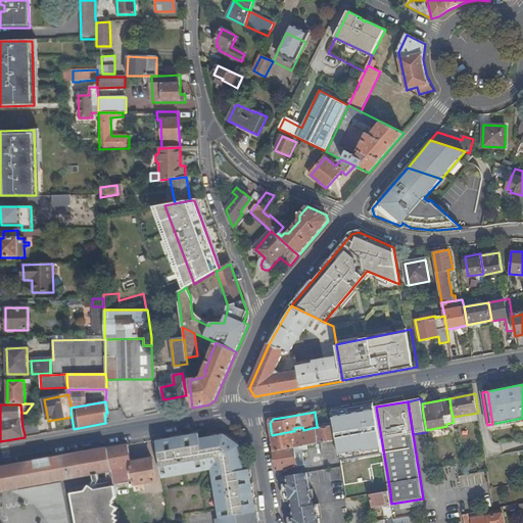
[(363,430),(337,435),(338,440),(340,449),(353,446),(353,444),(376,440),(373,422),(362,424),(363,430)]
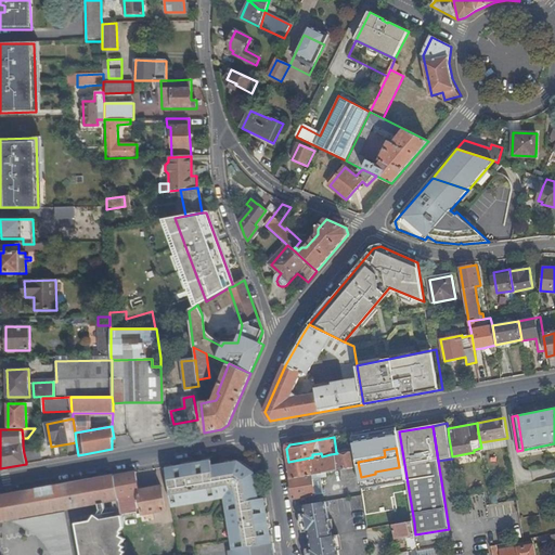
[(24,453),(26,462),(39,459),(38,451),(24,453)]
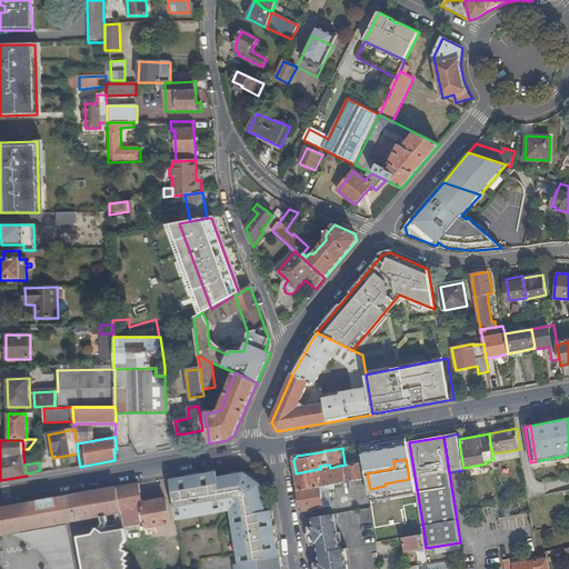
[(367,473),(365,463),(339,468),(330,470),(328,470),(331,485),(335,485),(350,482),(368,479),(367,473)]
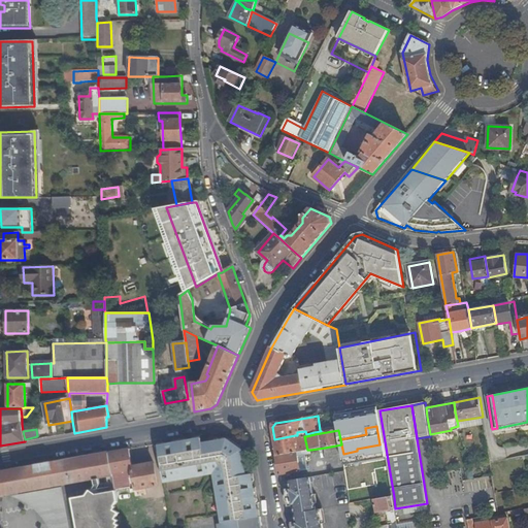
[(295,435),(274,439),(277,455),(298,452),(295,438),(295,435)]
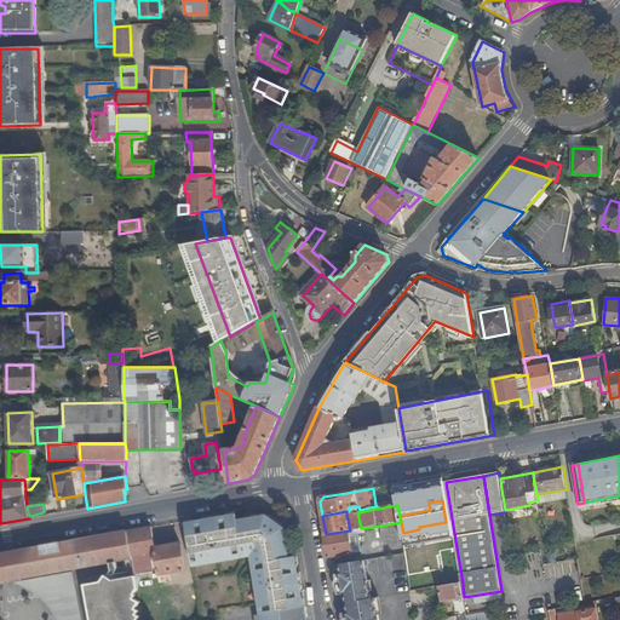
[(361,528),(357,512),(350,514),(352,530),(361,528)]
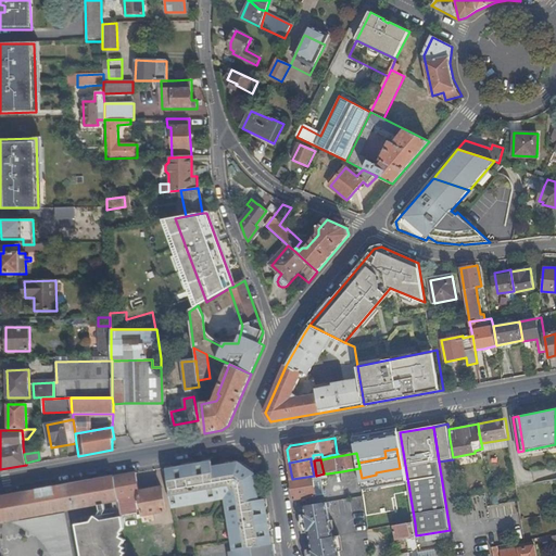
[(230,555),(276,555),(275,545),(272,546),(264,501),(258,501),(256,487),(252,482),(255,477),(239,465),(235,470),(229,466),(212,468),(212,463),(167,470),(172,497),(179,496),(185,502),(204,498),(209,492),(216,490),(216,493),(226,492),(231,496),(234,506),(235,505),(237,514),(232,518),(236,539),(242,544),(243,551),(230,553),(230,555)]
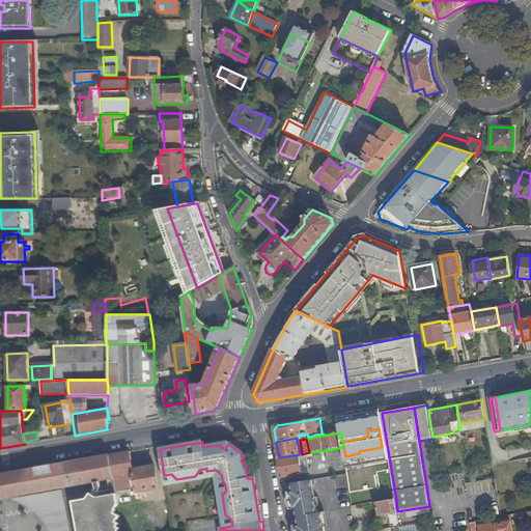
[(329,459),(345,456),(343,447),(327,450),(329,459)]
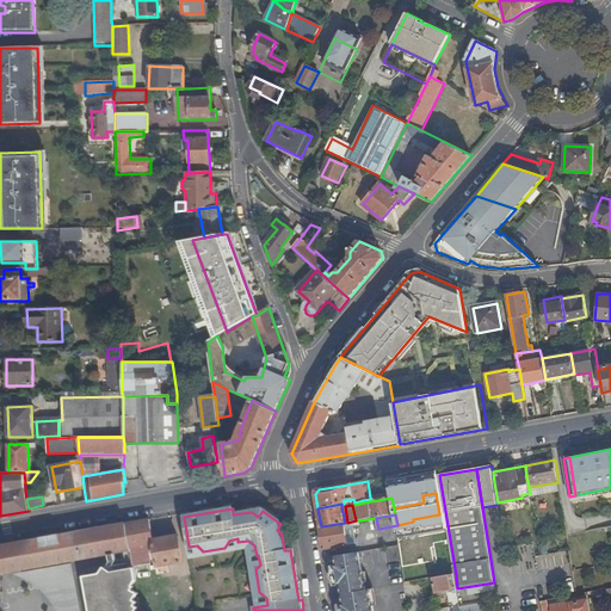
[(134,561),(135,568),(150,566),(147,545),(154,544),(154,541),(149,520),(127,524),(134,561)]
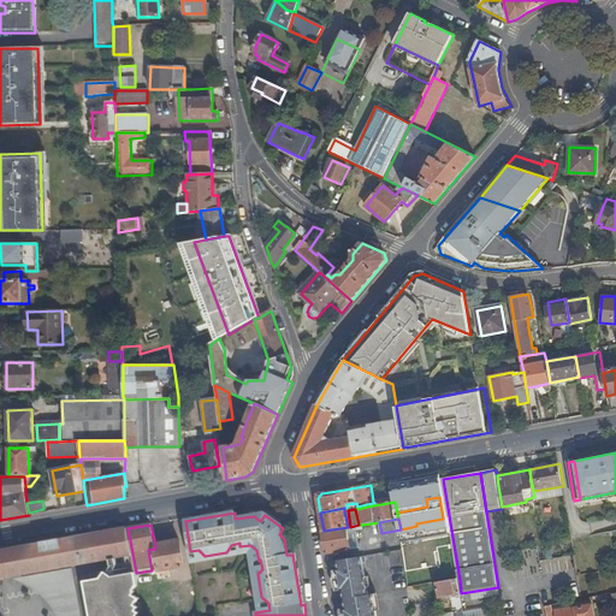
[(324,531),(327,555),(360,549),(357,531),(363,529),(362,525),(359,525),(350,527),(348,527),(324,531)]
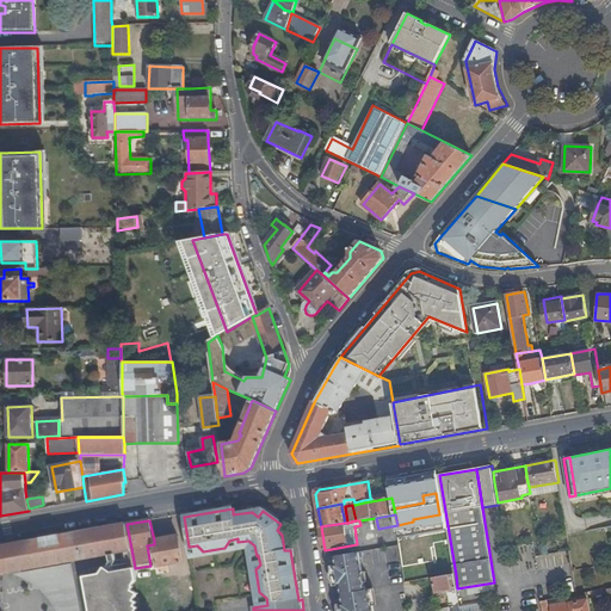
[(128,610),(121,563),(134,561),(127,524),(94,530),(0,547),(0,603),(2,603),(4,603),(0,584),(0,573),(117,553),(118,559),(100,561),(105,586),(100,587),(104,610),(128,610)]
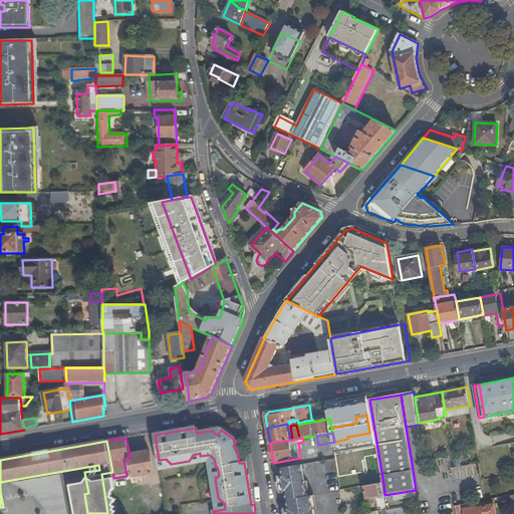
[(360,445),(367,486),(383,484),(376,442),(360,445)]
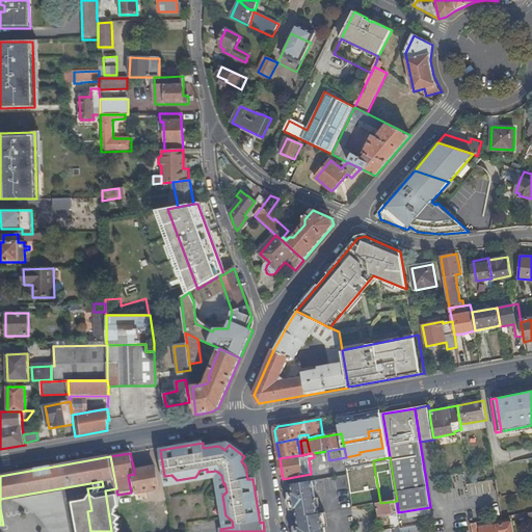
[(155,467),(134,471),(134,474),(137,490),(137,494),(159,489),(155,467)]
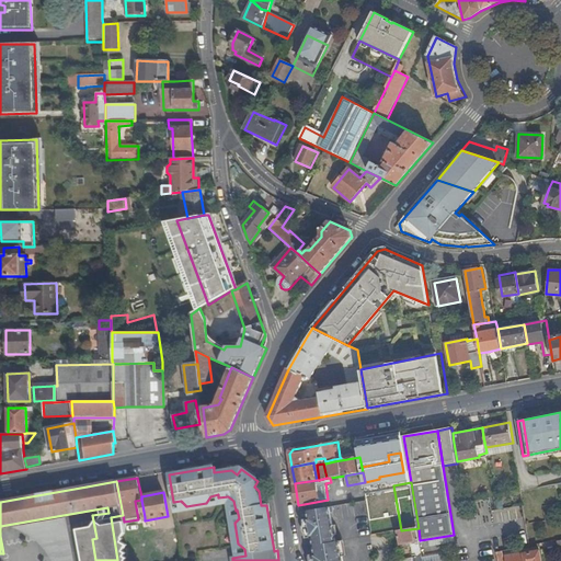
[(340,560),(330,507),(308,511),(309,518),(307,519),(307,521),(304,521),(302,526),(304,534),(306,541),(307,542),(308,544),(311,544),(312,545),(313,545),(317,560),(315,560),(340,560)]
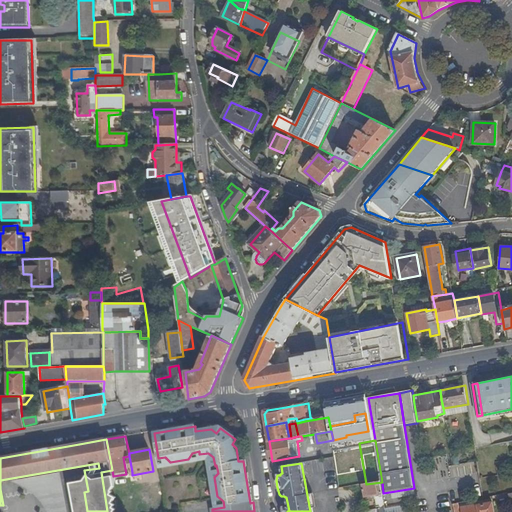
[(119,511),(113,476),(112,470),(101,472),(107,511),(119,511)]
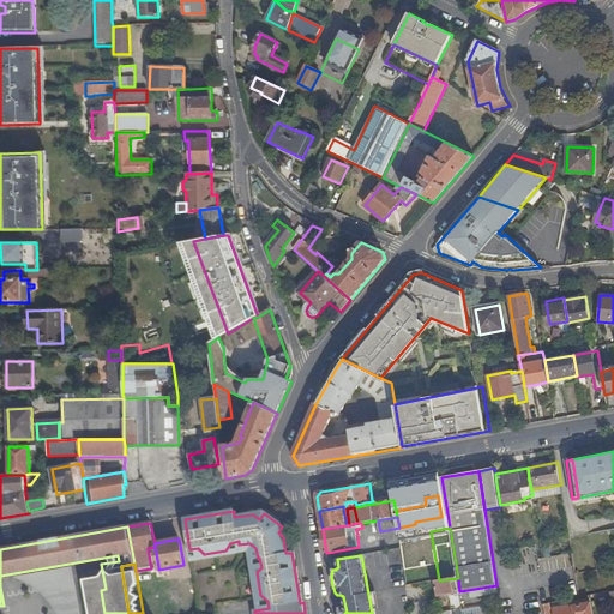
[(434,582),(438,596),(459,591),(458,578),(439,581),(434,582)]
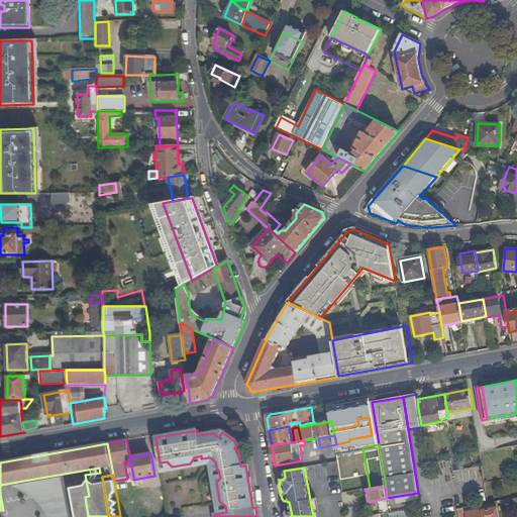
[(354,504),(367,502),(369,502),(366,490),(363,490),(364,494),(352,496),(354,504)]
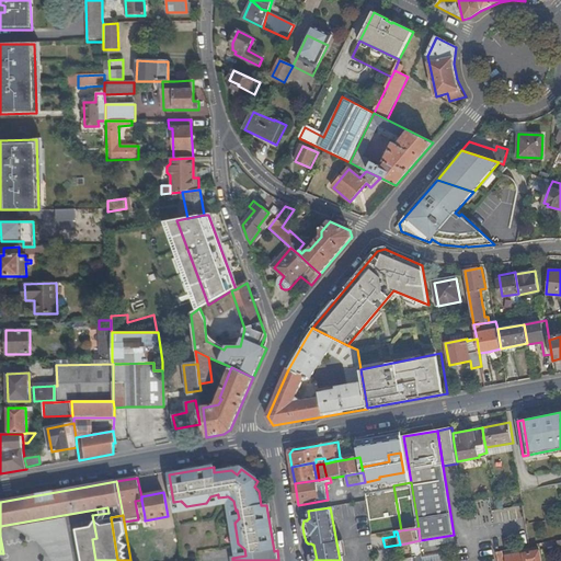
[(542,560),(540,550),(505,557),(505,560),(542,560)]
